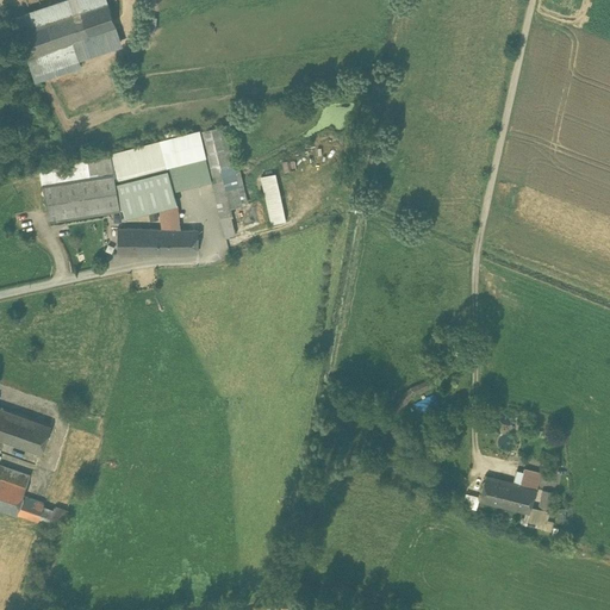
[(19,32),(107,2),(106,0),(61,0),(13,17),(19,32)]
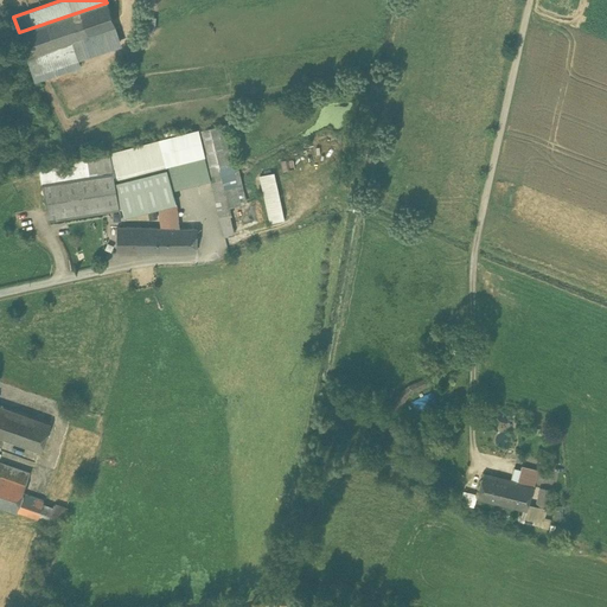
[(71,42),(116,27),(107,2),(19,32),(27,57),(71,42)]
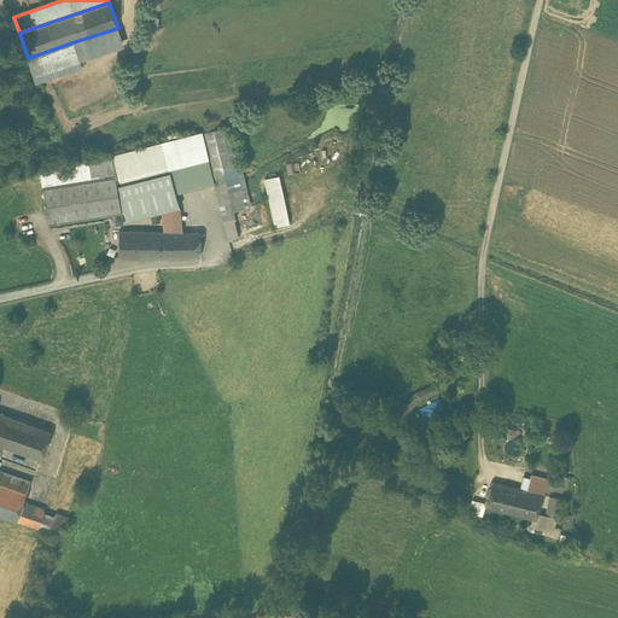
[(73,42),(77,56),(122,40),(118,28),(73,42)]
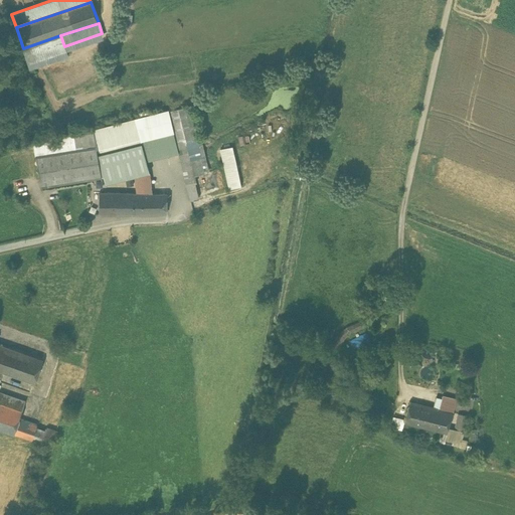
[(64,46),(60,35),(23,48),(28,63),(66,50),(64,46)]
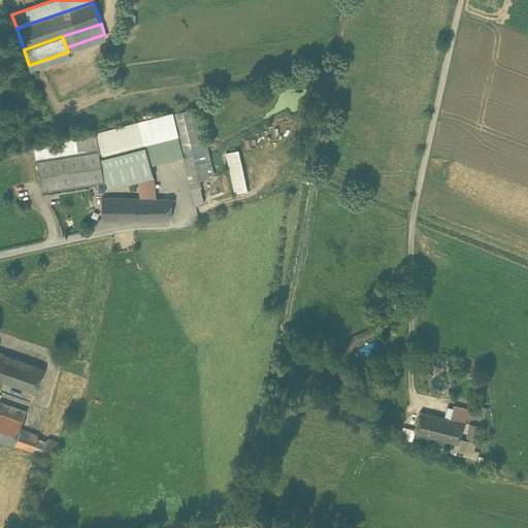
[(184,156),(196,205),(204,204),(199,179),(215,176),(198,107),(173,113),(179,140),(184,156)]
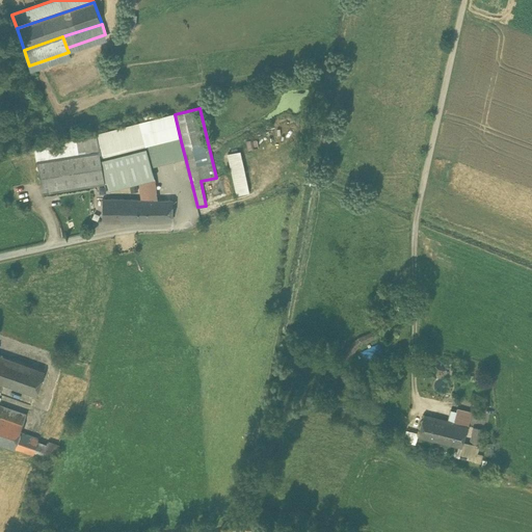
[(181,141),(175,114),(97,134),(99,149),(103,163),(148,153),(147,150),(181,141)]
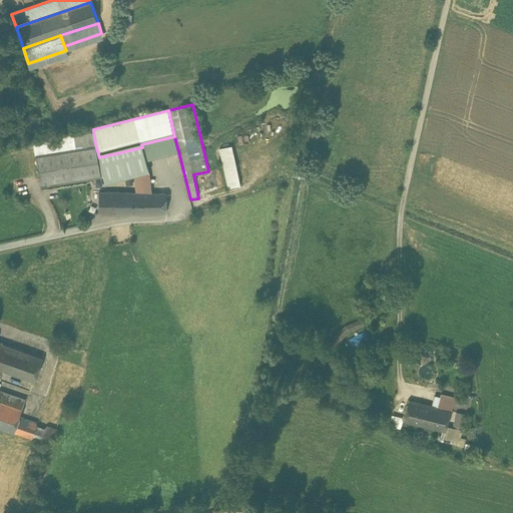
[(93,129),(34,141),(36,154),(95,143),(93,129)]
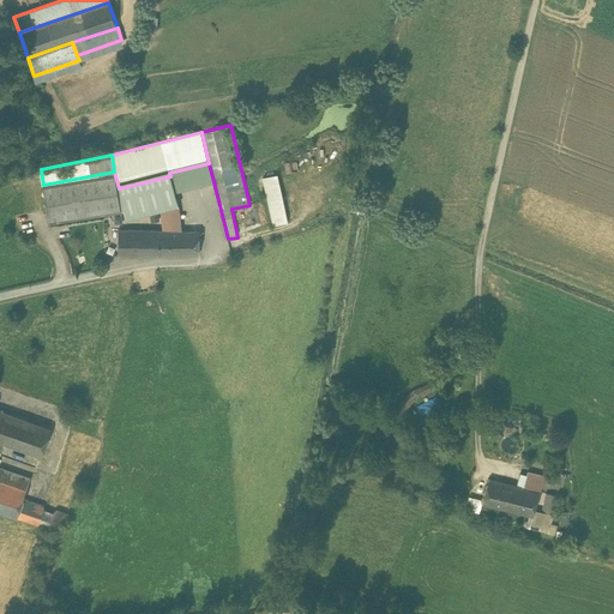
[(175,191),(214,181),(209,163),(169,173),(170,176),(172,176),(175,191)]
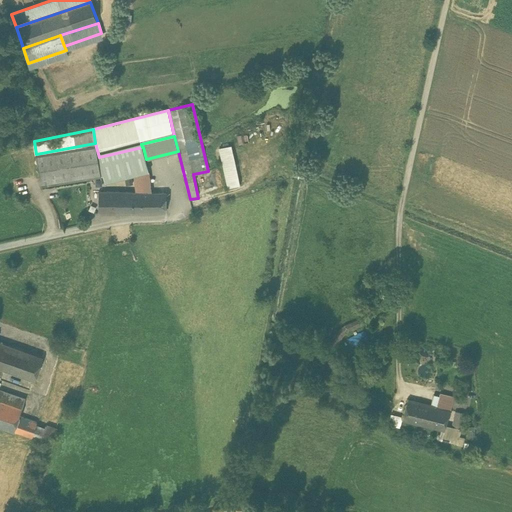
[(95,143),(36,154),(41,185),(103,174),(99,157),(95,143)]
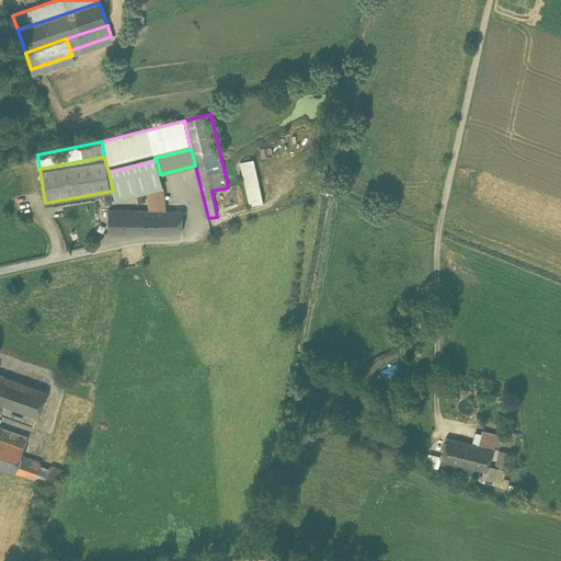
[(250,205),(263,202),(254,159),(240,162),(250,205)]
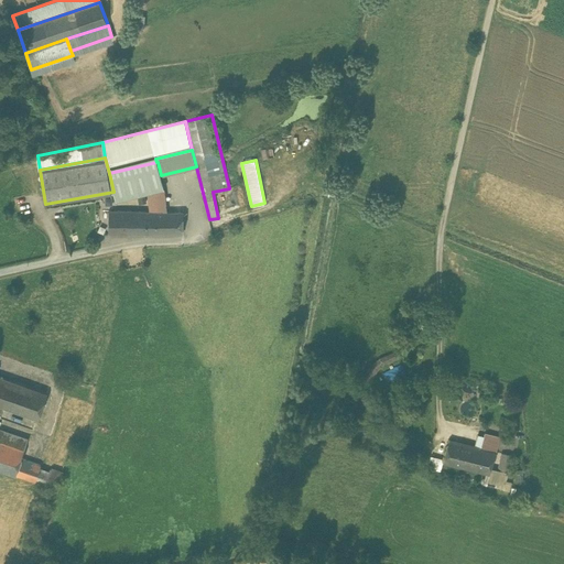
[(158,162),(156,162),(109,173),(114,192),(116,201),(148,193),(164,188),(161,175),(158,162)]
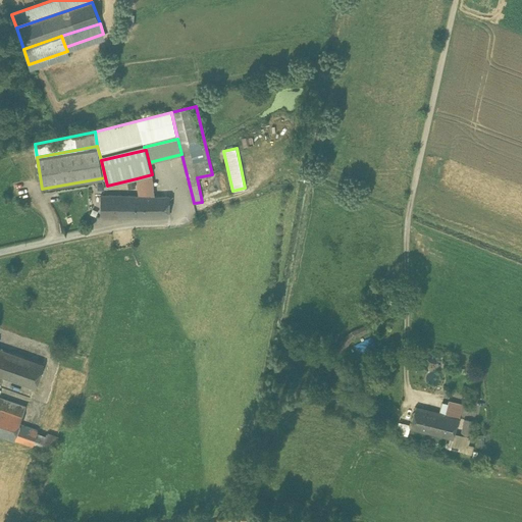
[(154,196),(152,174),(137,178),(139,196),(154,196)]
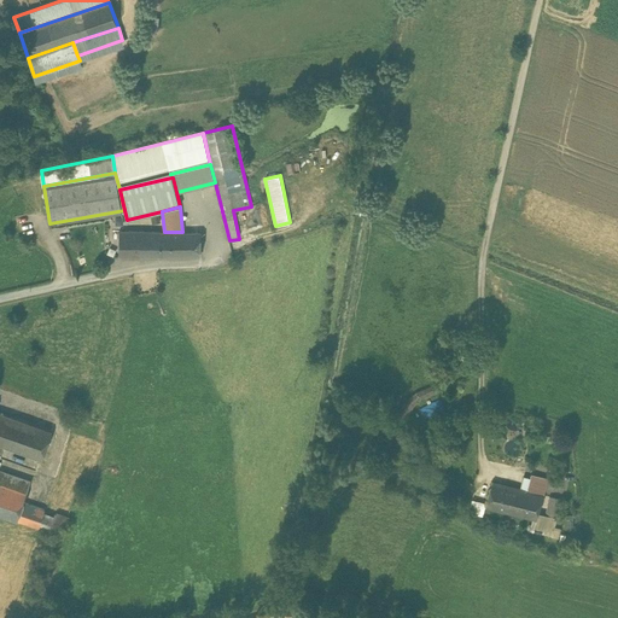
[(144,231),(120,231),(121,258),(200,256),(200,232),(182,232),(164,232),(144,231)]
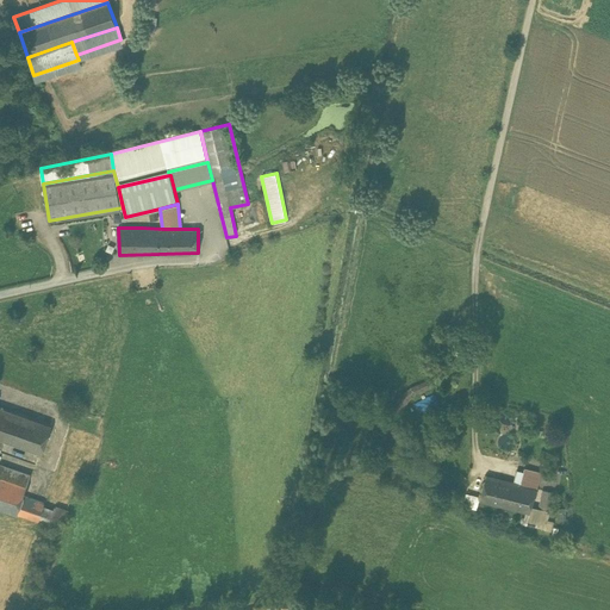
[(435,392),(414,403),(418,412),(440,402),(435,392)]
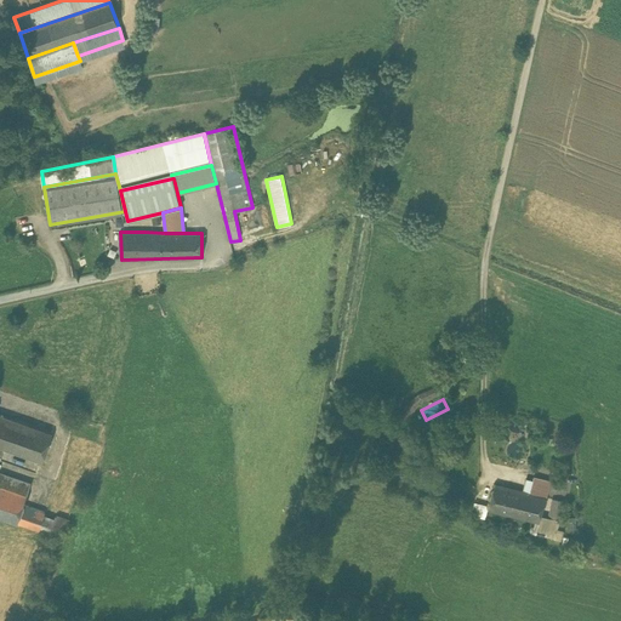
[(52,432),(0,415),(0,414),(0,445),(4,446),(43,460),(52,432)]
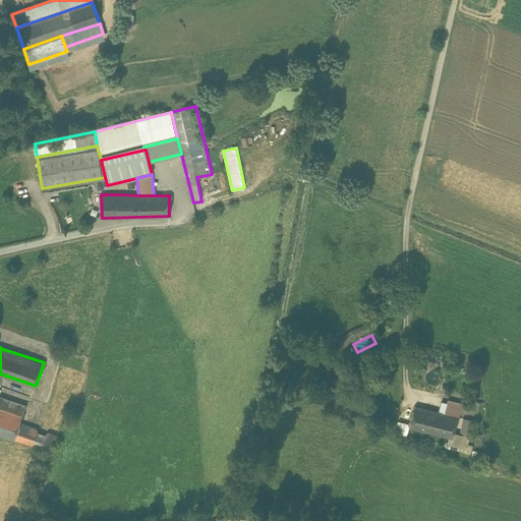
[(25,405),(0,396),(0,406),(22,414),(25,405)]
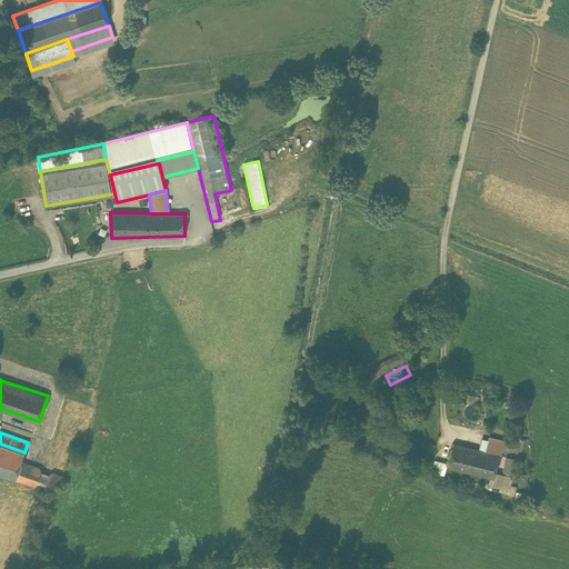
[(485,451),(500,456),(505,440),(489,436),(488,439),(486,451),(485,451)]
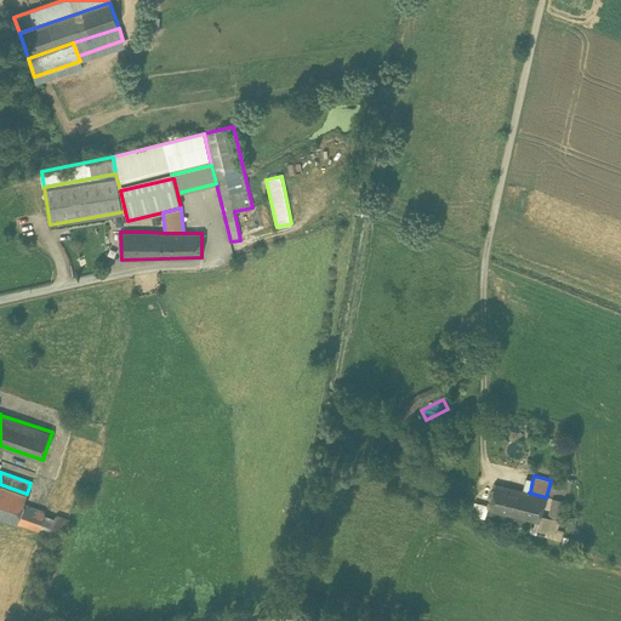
[(530,493),(533,479),(527,478),(523,490),(530,493)]
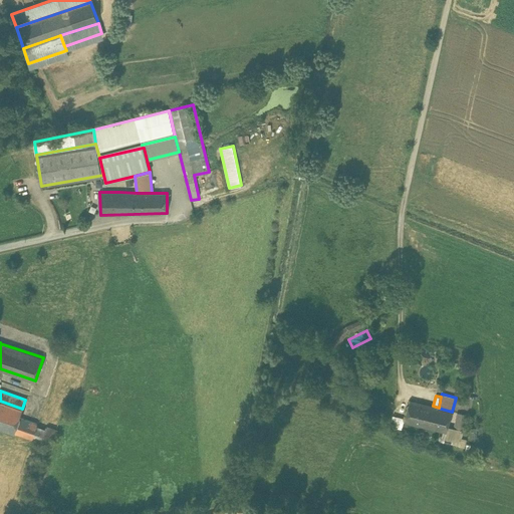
[(433,406),(410,400),(404,421),(420,424),(447,431),(448,426),(452,412),(438,408),(439,408),(433,406)]
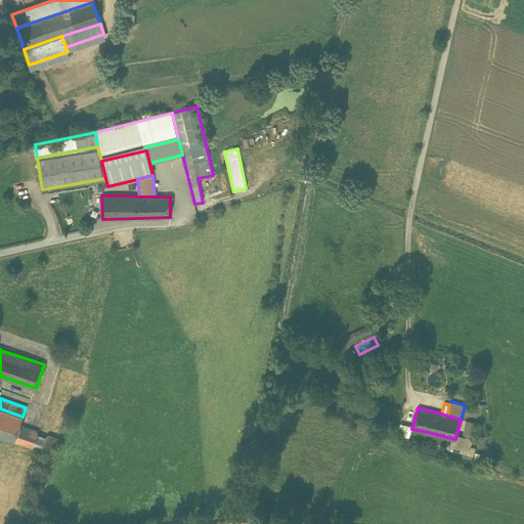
[(0,408),(0,435),(14,441),(20,425),(23,417),(0,408)]
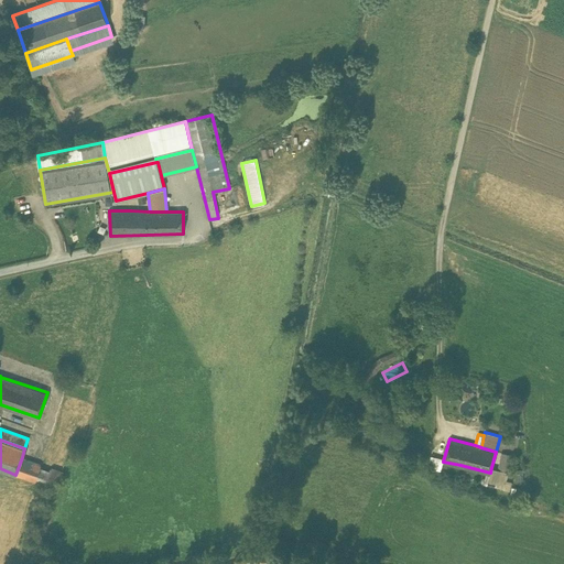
[(499,469),(491,467),(490,473),(487,485),(505,488),(511,456),(502,453),(499,469)]
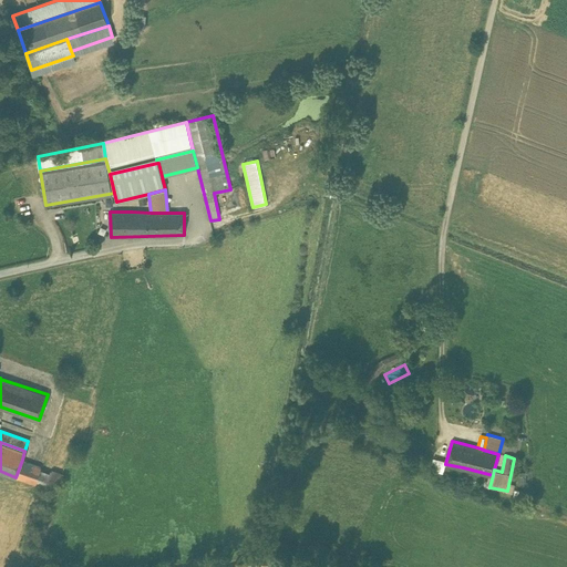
[(16,477),(35,484),(41,466),(22,460),(16,477)]
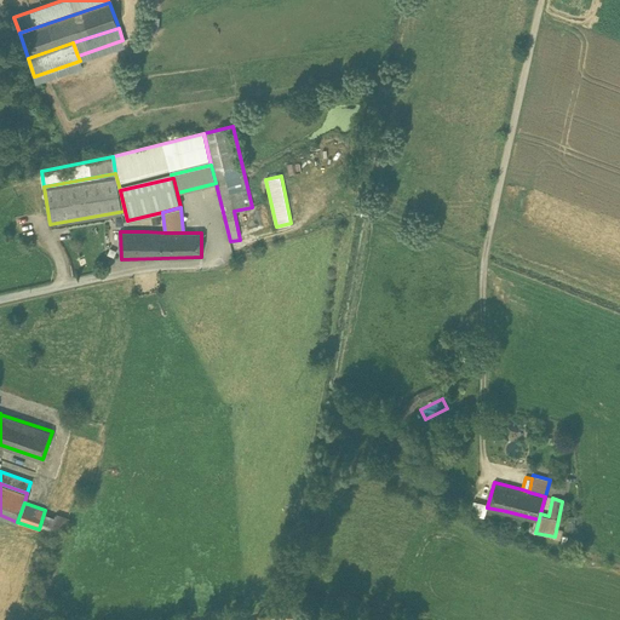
[(69,518),(45,510),(39,529),(63,537),(69,518)]
